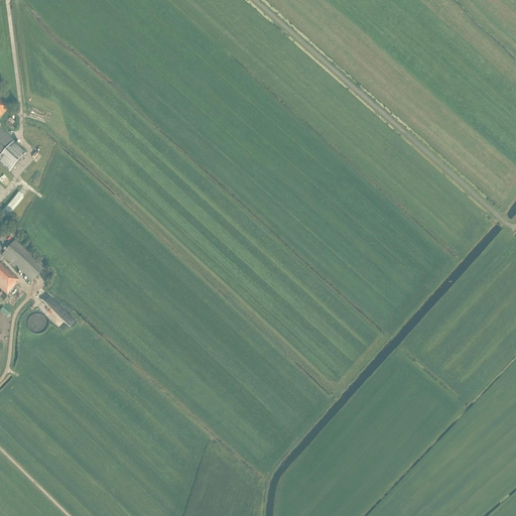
[(0,117),(9,108),(0,99),(0,117)]
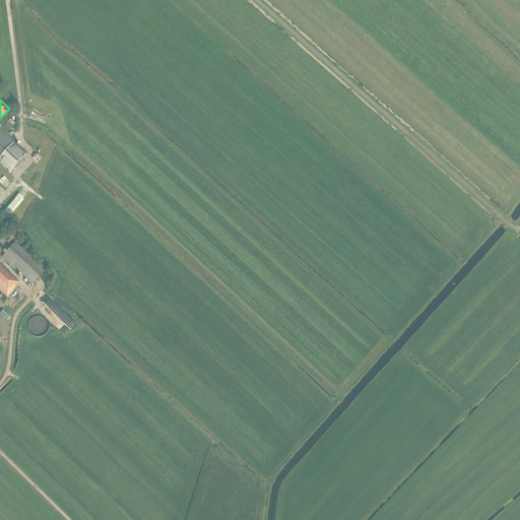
[(0,165),(9,174),(26,154),(0,130),(0,165)]
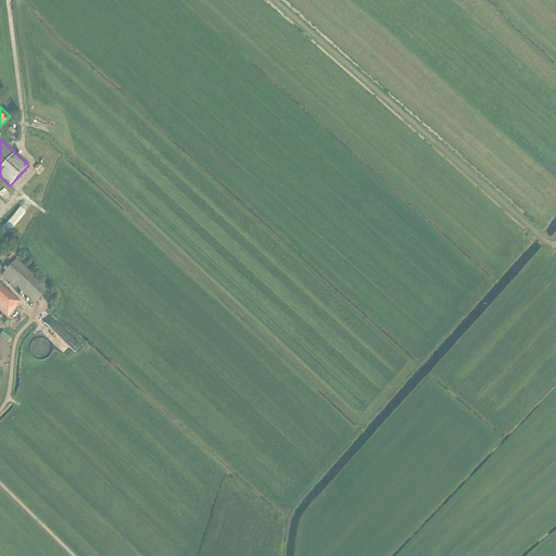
[(34,305),(41,297),(49,289),(16,260),(1,276),(34,305)]
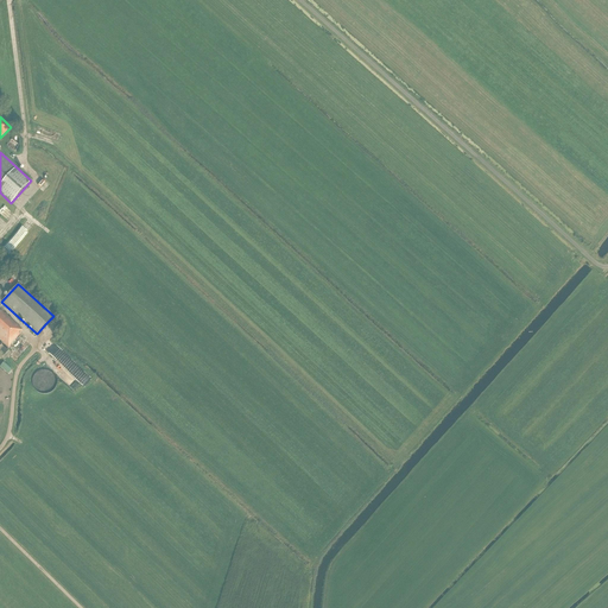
[(0,311),(0,341),(7,348),(19,335),(18,334),(21,330),(1,311),(0,311)]
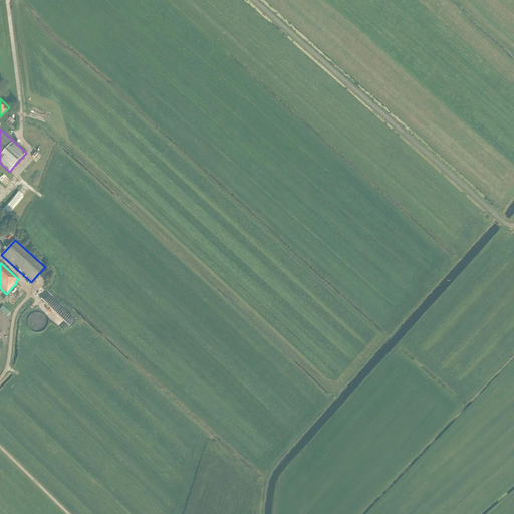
[(9,299),(3,294),(0,296),(0,301),(4,305),(9,299)]
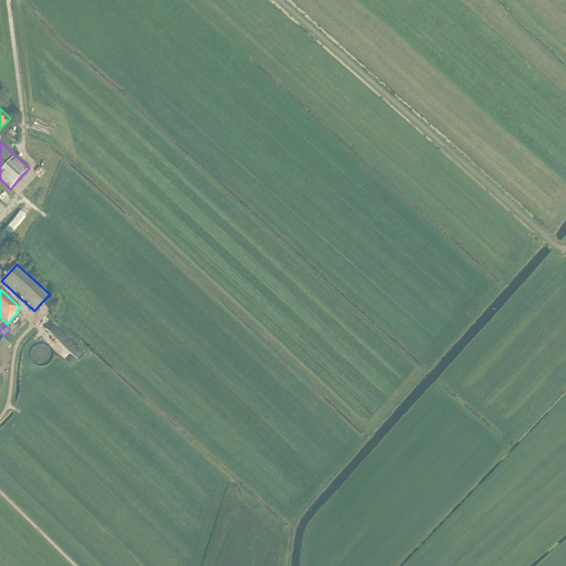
[(3,337),(0,341),(8,347),(11,345),(3,337)]
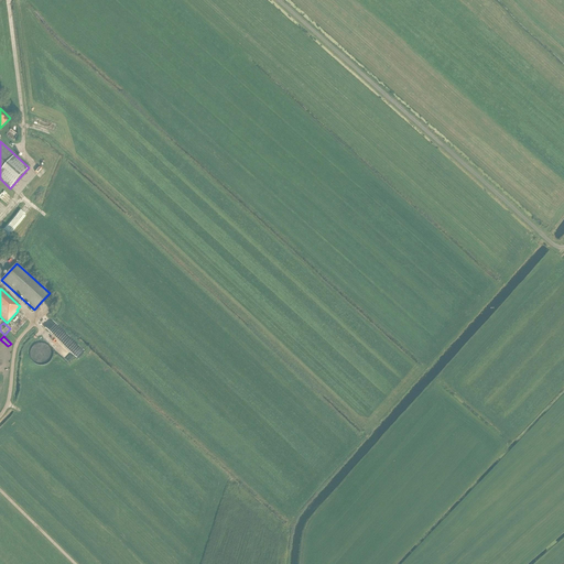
[(44,343),(41,343),(39,343),(35,344),(33,346),(31,348),(30,351),(30,355),(30,357),(31,360),(33,362),(35,365),(39,366),(41,366),(44,366),(47,365),(50,362),(51,360),(52,357),(53,355),(52,351),(51,348),(50,346),(47,344),(44,343)]
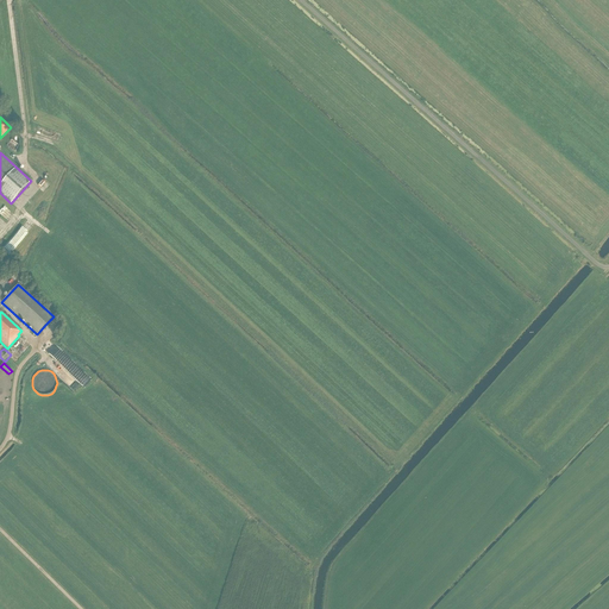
[(66,383),(75,390),(80,384),(71,377),(66,383)]
